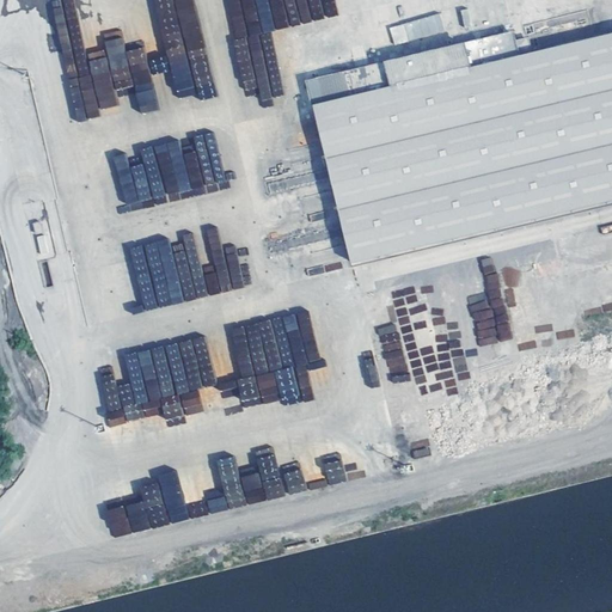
[(75,0),(51,0),(75,121),(101,116),(99,109),(118,105),(116,91),(135,87),(140,114),(158,110),(145,47),(126,50),(123,37),(104,41),(106,49),(87,53),(75,0)]
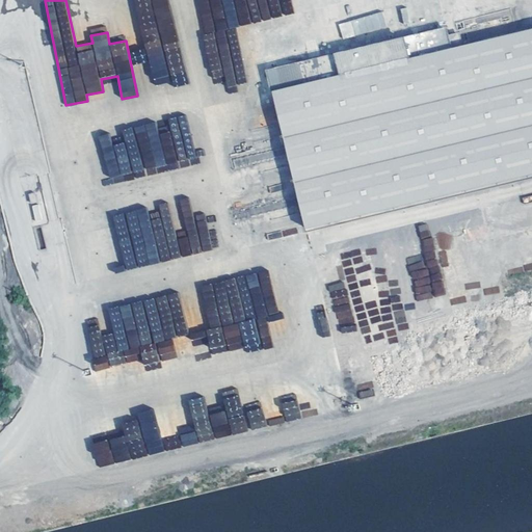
[(174,87),(188,84),(169,0),(134,0),(152,81),(171,78),(174,87)]
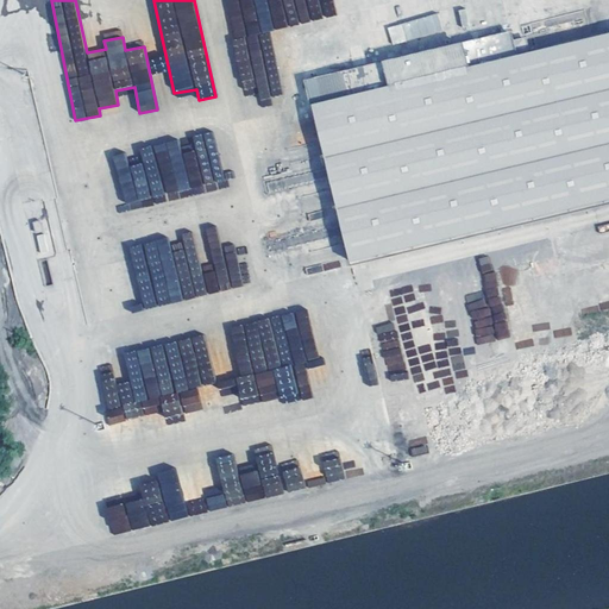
[(244,37),(336,16),(332,0),(238,0),(237,10),(230,12),(234,36),(234,41),(238,55),(250,55),(261,98),(270,95),(268,86),(280,83),(270,44),(270,45),(258,45),(278,41),(244,37)]
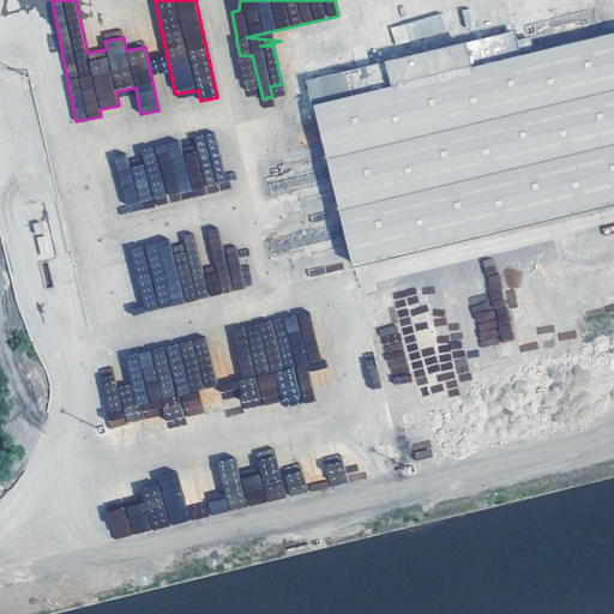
[(396,46),(445,31),(440,13),(390,28),(396,46)]
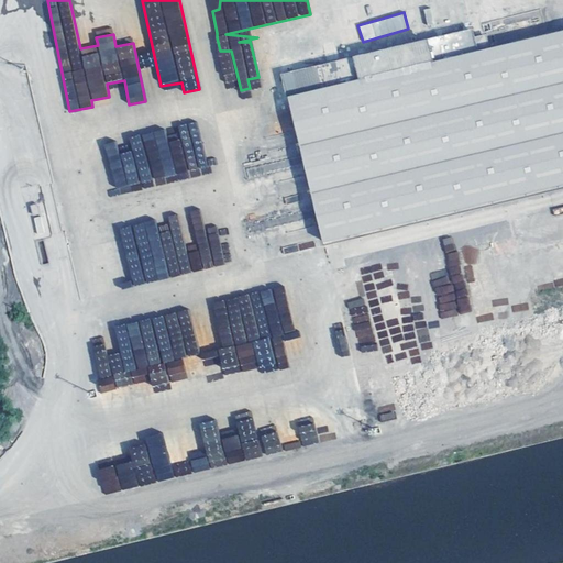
[(94,30),(96,37),(113,33),(112,26),(94,30)]
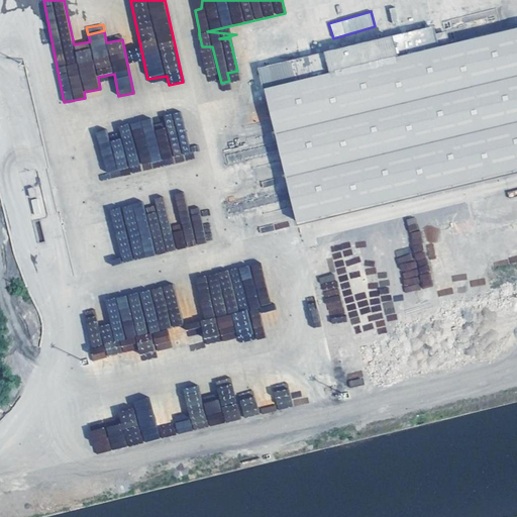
[(435,26),(259,68),(297,226),(516,172),(516,29),(439,47),(435,26)]
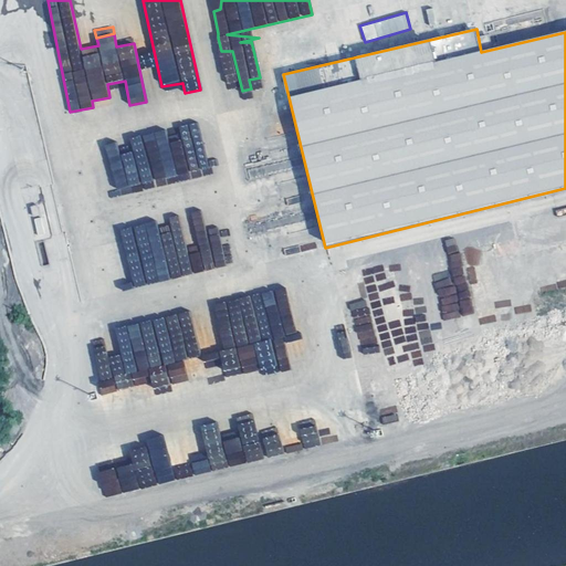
[(106,145),(116,190),(154,181),(155,186),(202,176),(199,164),(205,163),(201,144),(182,147),(179,136),(168,139),(166,130),(129,138),(133,152),(119,154),(117,143),(106,145)]
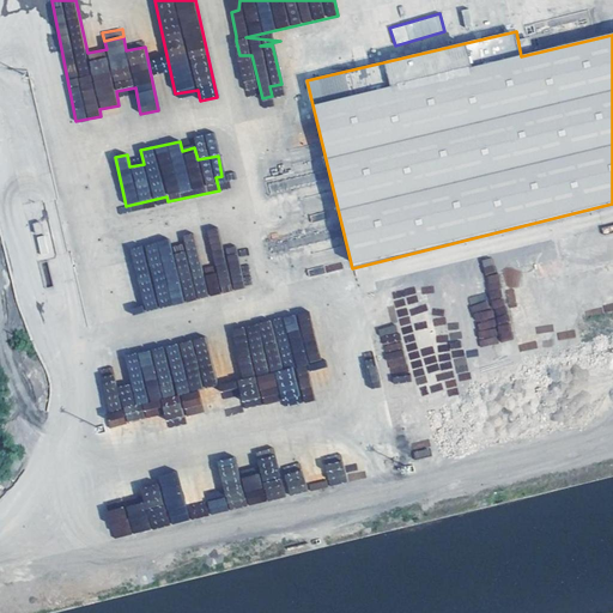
[(170,242),(133,248),(144,309),(184,302),(181,278),(188,275),(187,273),(176,274),(170,242)]
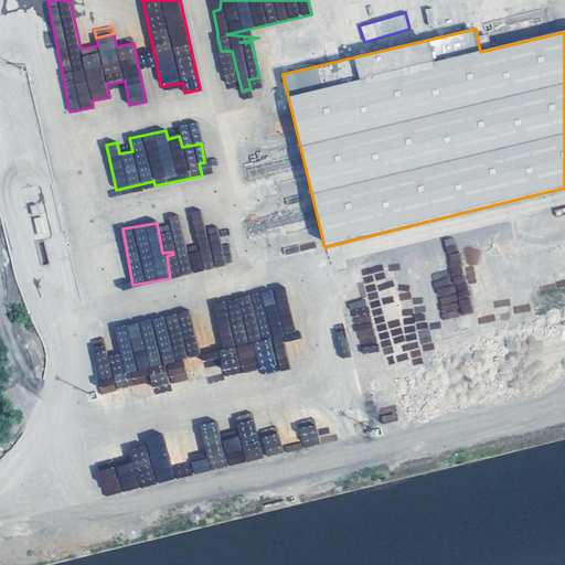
[(510,223),(443,236),(455,295),(439,298),(444,318),(459,315),(472,312),(467,284),(476,281),(472,265),(481,264),(478,246),(513,238),(510,223)]
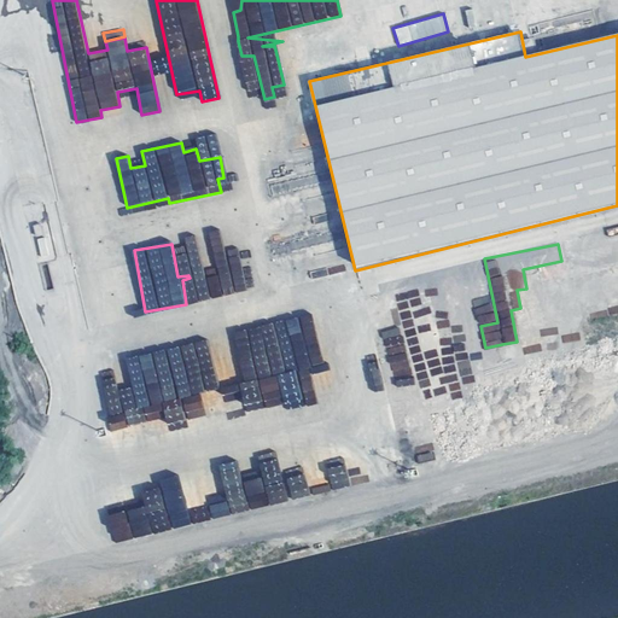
[(312,314),(245,331),(251,357),(239,361),(244,383),(240,384),(246,406),(263,402),(264,407),(284,402),(281,395),(301,390),(304,406),(325,401),(320,384),(330,382),(312,314)]
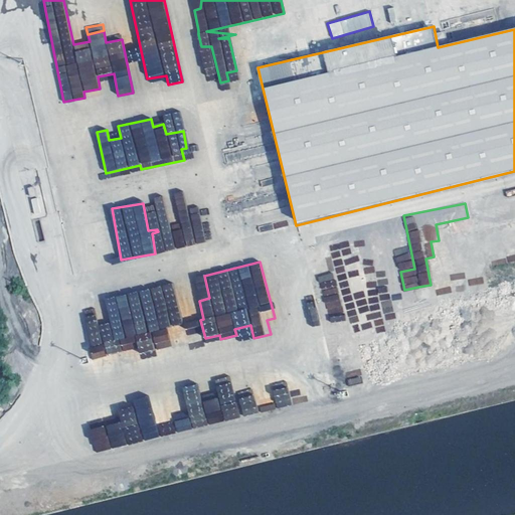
[(173,284),(105,298),(110,322),(97,324),(96,316),(84,318),(93,360),(170,344),(167,327),(181,324),(173,284)]
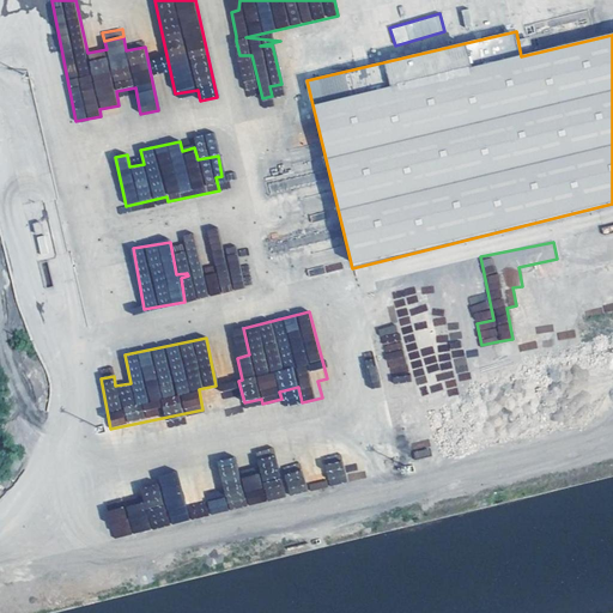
[(205,503),(188,505),(189,517),(206,516),(205,503)]
